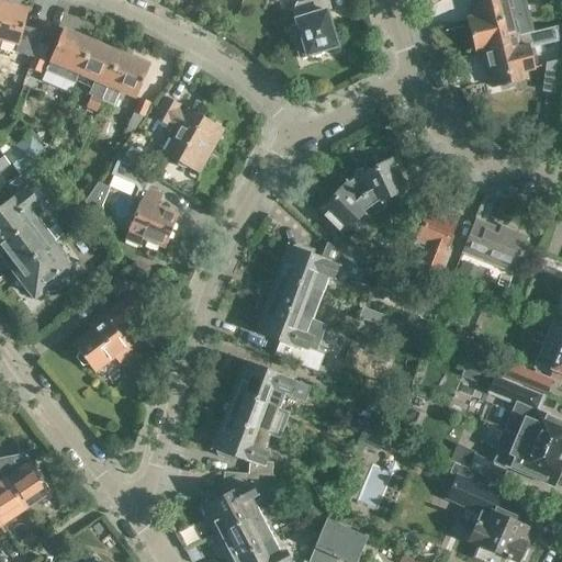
[(296,0),(299,2),(296,4),(295,7),(293,12),(307,55),(336,47),(325,11),(330,10),(327,0),(296,0)]
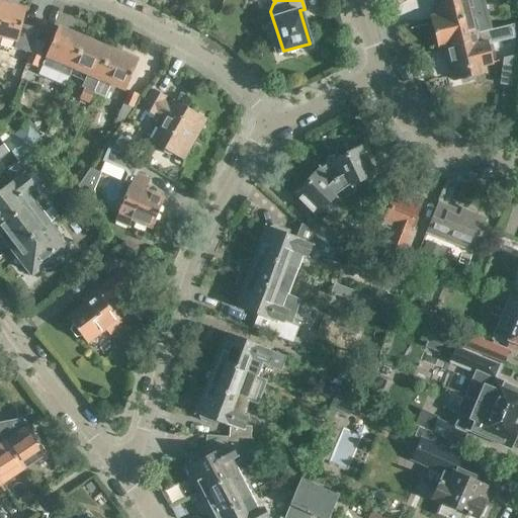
[(446,46),(446,48),(456,46),(454,38),(475,33),(466,0),(446,0),(435,3),(439,15),(430,18),(437,49),(446,46)]
